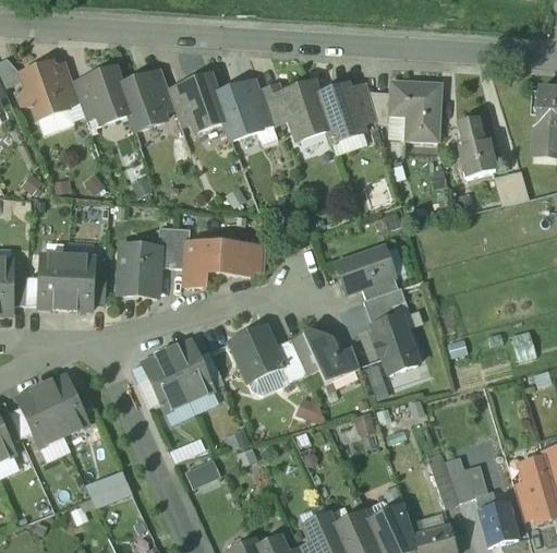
[(52,63),(21,74),(27,91),(20,98),(22,105),(33,106),(37,120),(68,109),(64,97),(53,68),(52,63)]
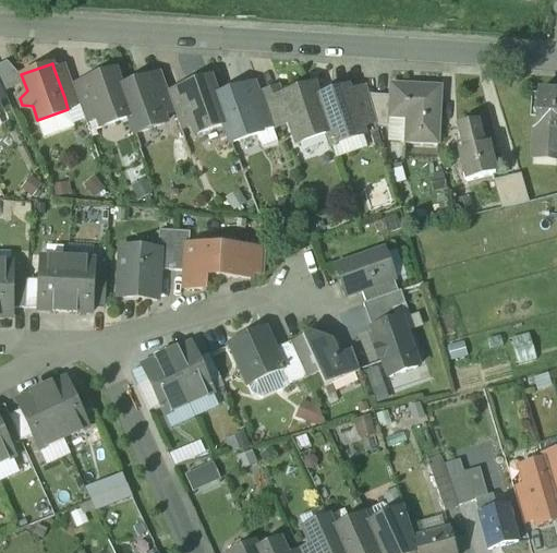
[(67,63),(53,68),(64,97),(76,93),(74,85),(67,63)]
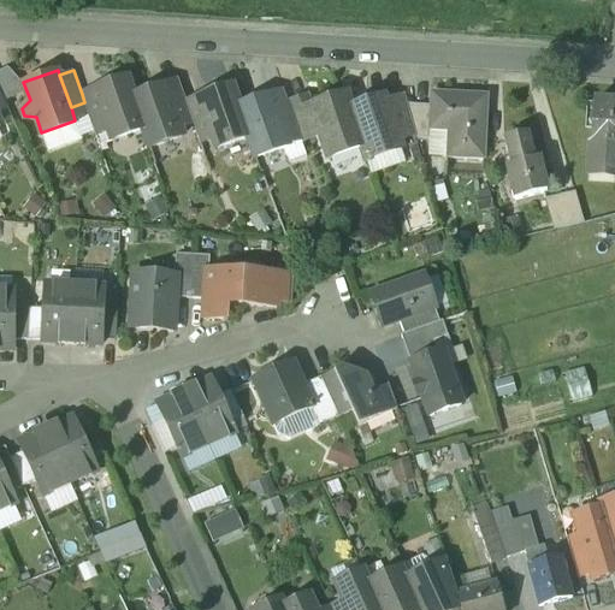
[(126,75),(94,87),(95,89),(110,129),(112,137),(145,126),(132,93),(134,93),(126,75)]
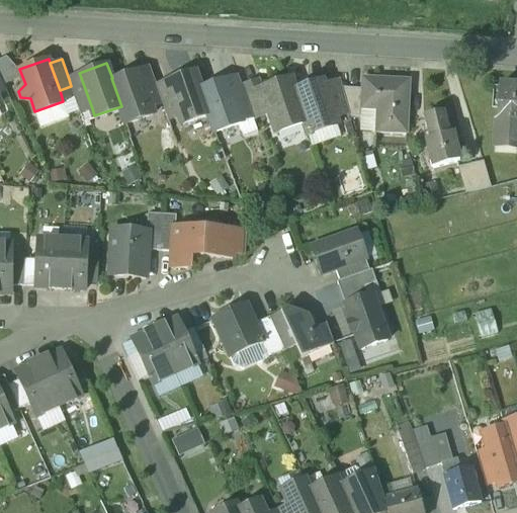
[(157,85),(150,66),(139,71),(151,105),(162,101),(157,85)]
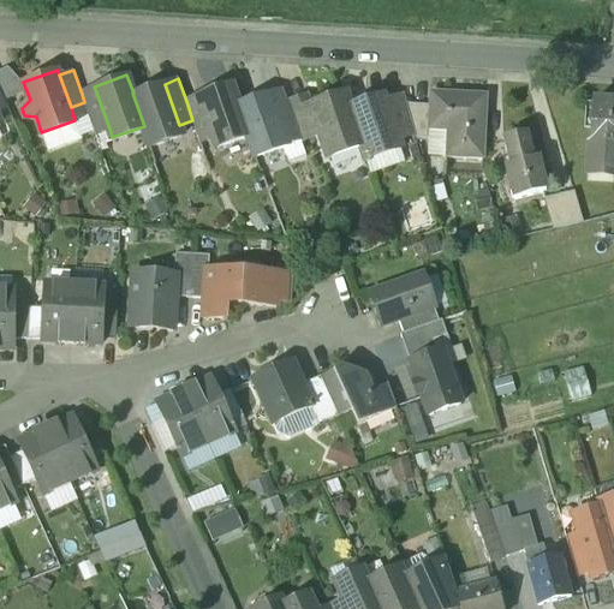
[(133,93),(132,93),(144,126),(149,144),(182,133),(179,125),(165,84),(164,82),(133,93)]
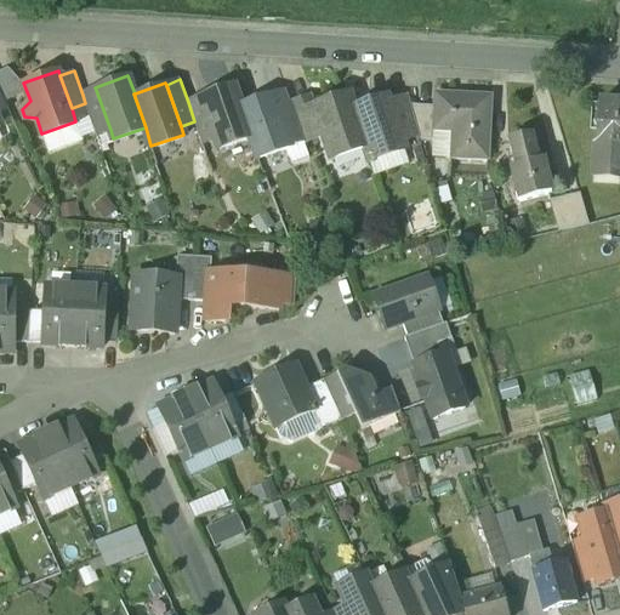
[(233,84),(202,95),(202,97),(216,136),(220,147),(250,136),(251,135),(240,104),(242,104),(233,84)]
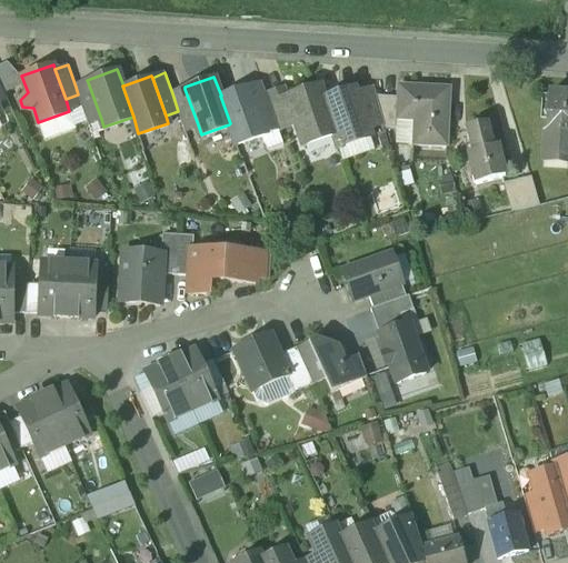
[(88,82),(76,87),(78,94),(88,124),(101,119),(88,82)]
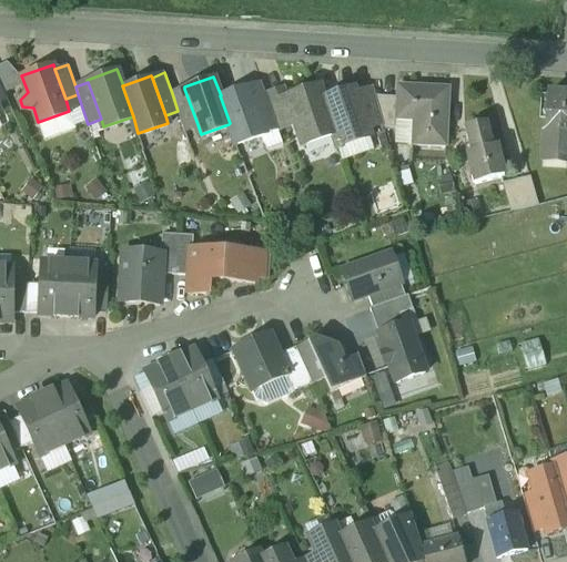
[(265,92),(262,83),(250,88),(265,130),(277,125),(265,92)]
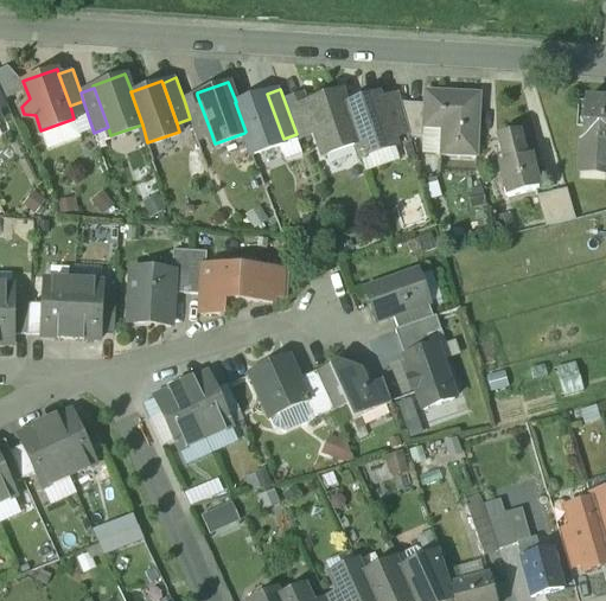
[(480,91),(426,89),(425,101),(423,123),(426,125),(442,125),(441,151),(477,153),(480,91)]
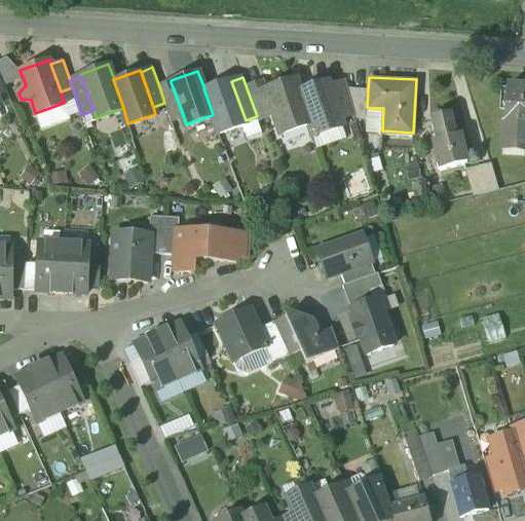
[(295,78),(267,87),(275,111),(273,112),(280,133),(309,122),(299,90),(295,78)]
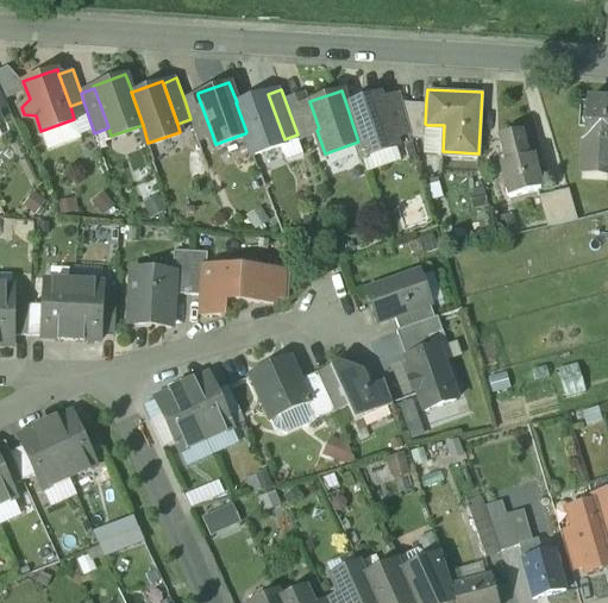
[(237,102),(236,102),(246,132),(245,133),(252,154),(284,142),(284,139),(268,94),(267,92),(237,102)]
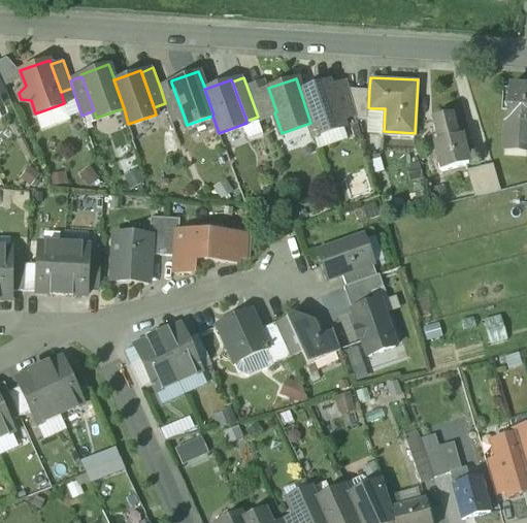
[(268,88),(265,79),(246,86),(258,117),(258,118),(274,112),(276,111),(268,88)]
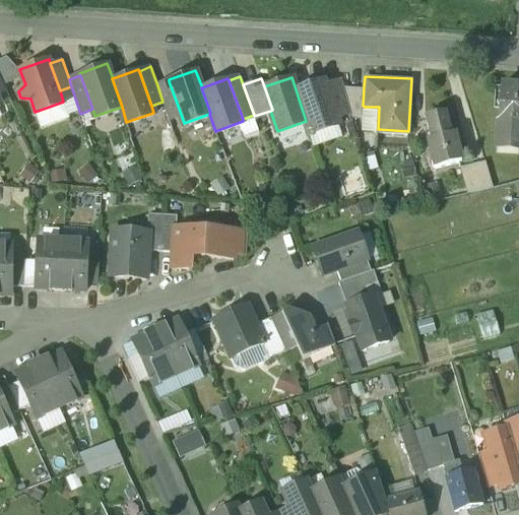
[(342,78),(325,84),(336,116),(350,111),(343,85),(342,78)]
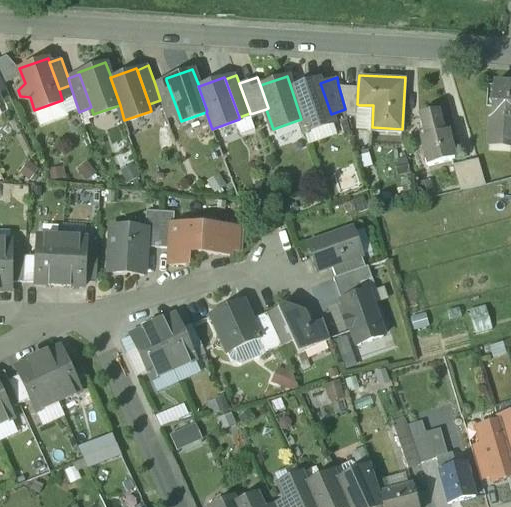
[(320,83),(319,79),(291,88),(301,119),(305,131),(333,121),(331,114),(320,83)]
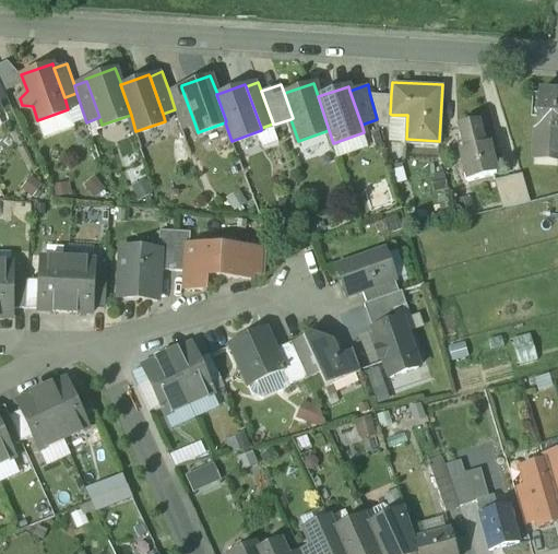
[(194,122),(181,87),(169,92),(175,109),(181,127),(194,122)]
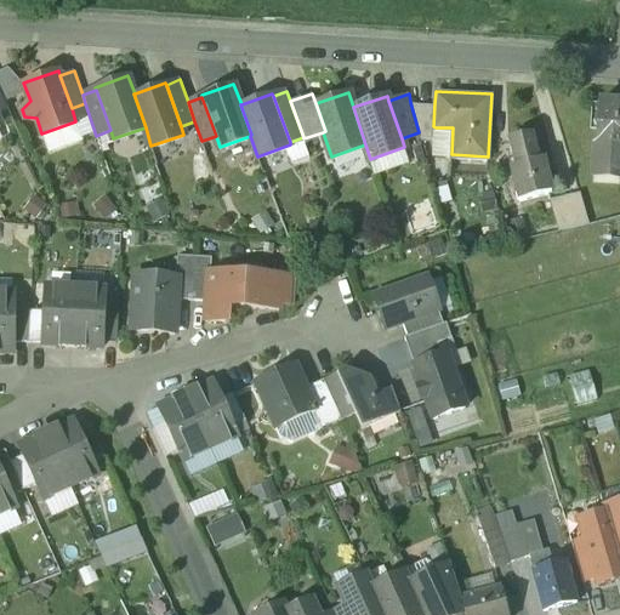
[(619,102),(598,101),(593,178),(619,180),(619,102)]
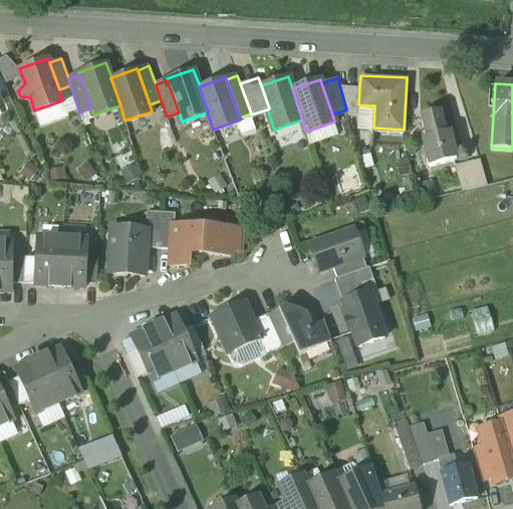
[(359,85),(339,84),(346,109),(347,112),(359,113),(360,105),(358,104),(359,85)]
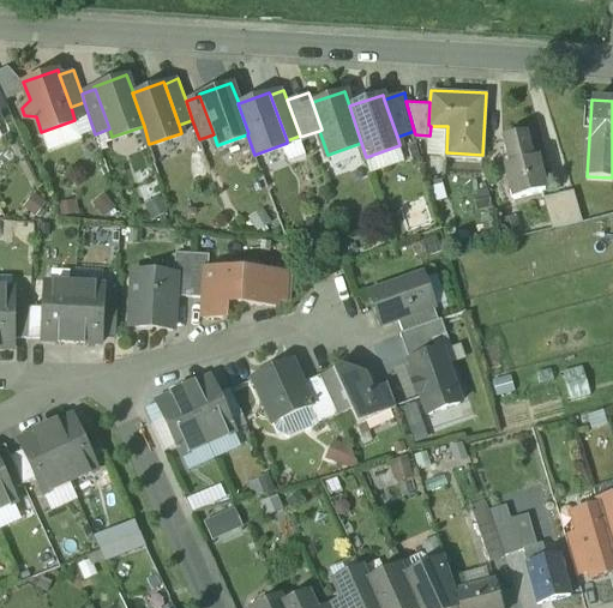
[(533,155),(526,130),(503,134),(509,161),(505,162),(514,197),(545,188),(536,155),(533,155)]
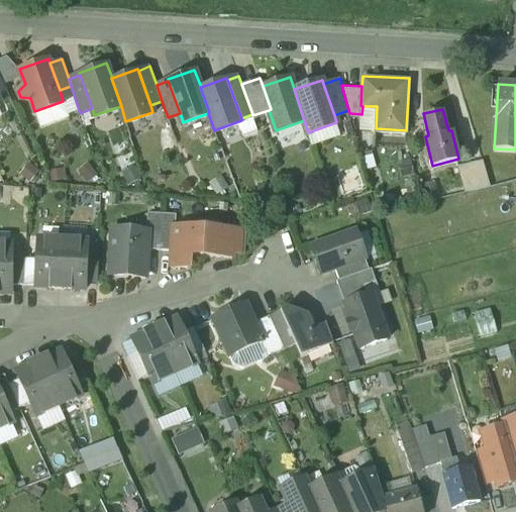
[(483,159),(457,165),(466,190),(489,184),(490,184),(483,159)]
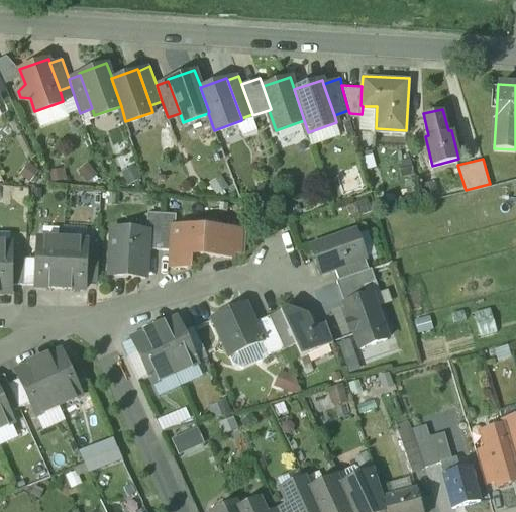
[(162,211),(147,210),(146,229),(148,229),(147,246),(160,247),(162,211)]
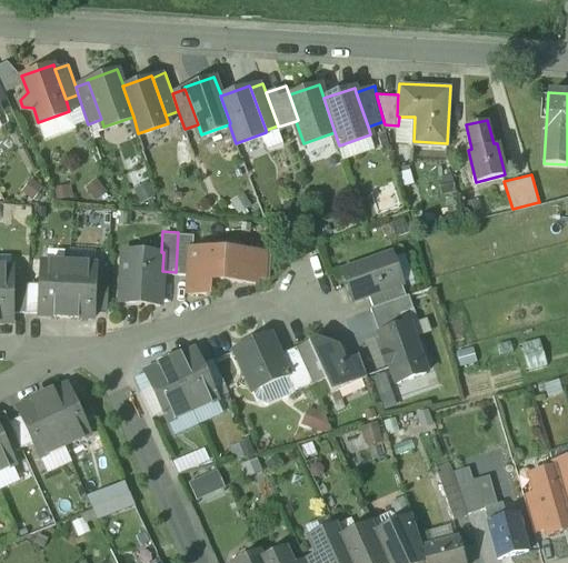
[(193,233),(178,232),(176,272),(189,273),(191,247),(193,247),(193,233)]
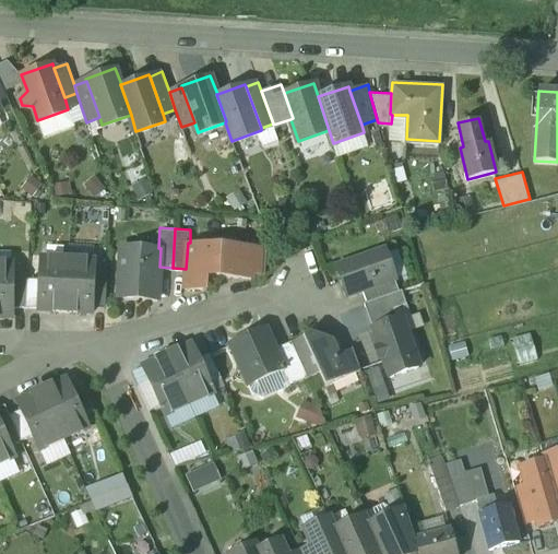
[(190,243),(188,243),(186,269),(185,286),(206,287),(208,273),(251,277),(251,270),(264,271),(265,247),(190,243)]
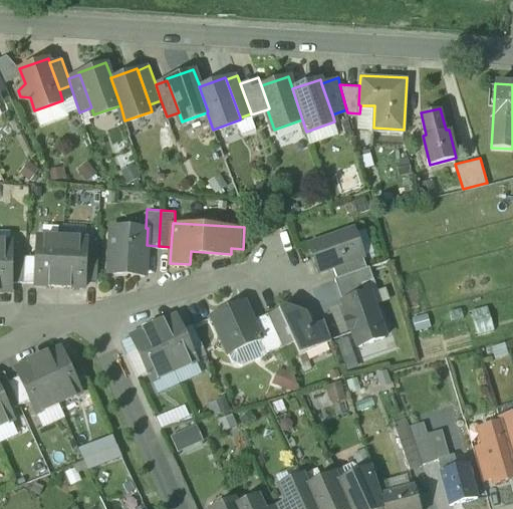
[(146,228),(111,226),(108,271),(145,273),(147,245),(148,228),(146,228)]
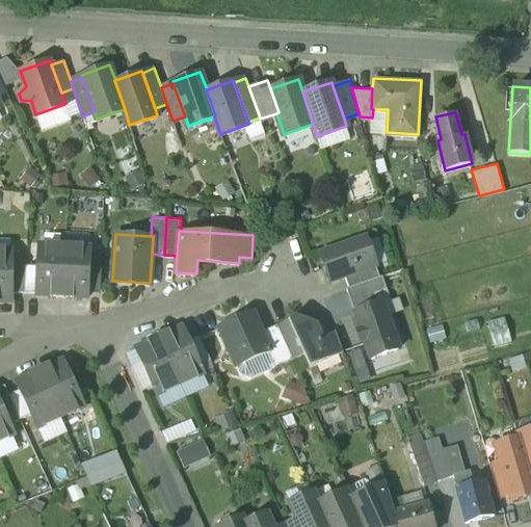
[(366,235),(321,252),(330,279),(345,273),(375,263),(366,235)]
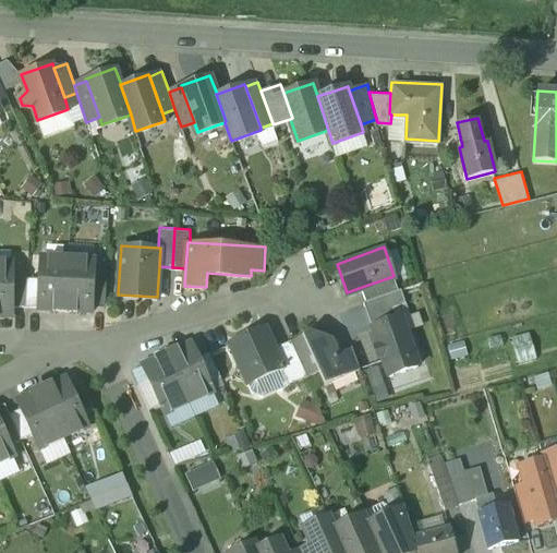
[(68,256),(41,255),(40,277),(39,305),(39,307),(39,308),(65,309),(68,256)]
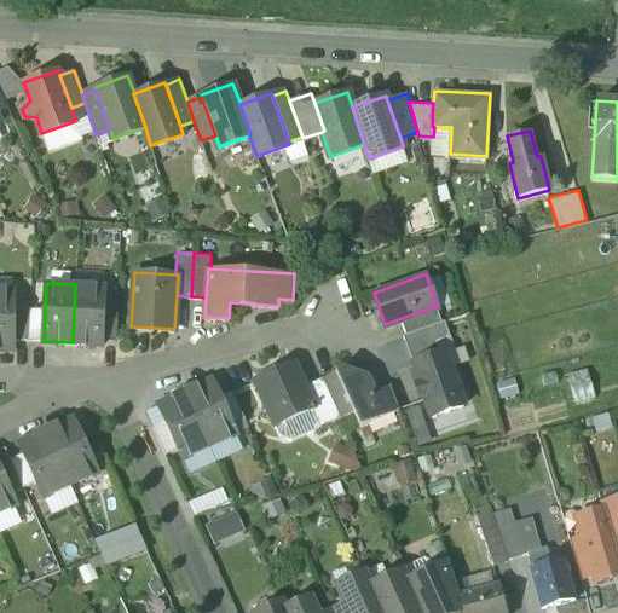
[(104,285),(75,284),(73,342),(102,343),(102,334),(104,302),(104,285)]
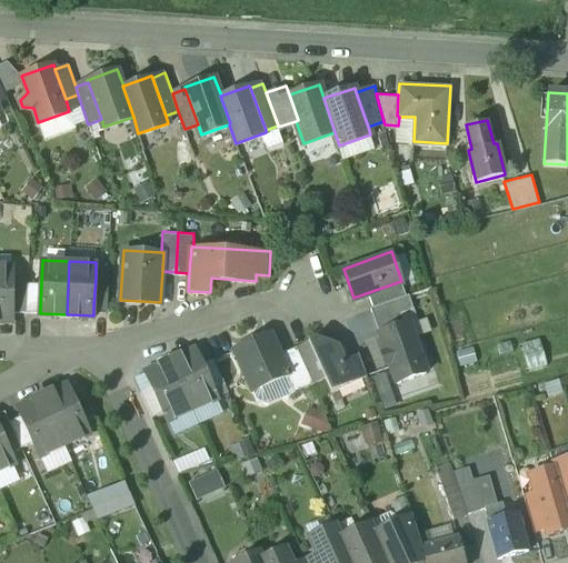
[(12,267),(0,265),(0,319),(12,320),(12,311),(12,282),(12,267)]
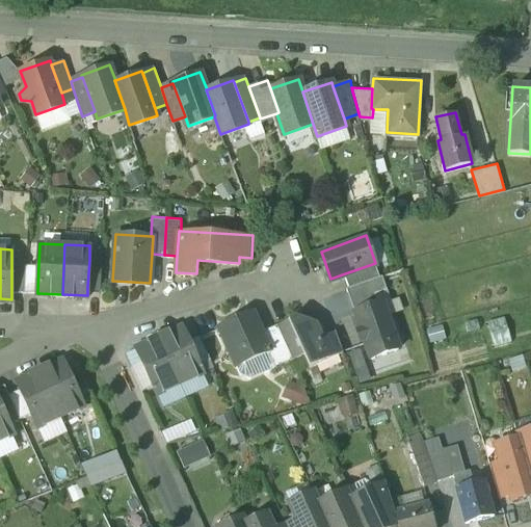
[(102,260),(89,260),(87,287),(100,287),(102,260)]
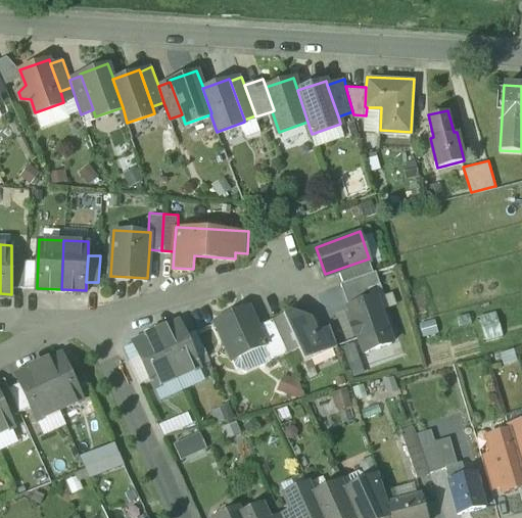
[(369,259),(339,269),(343,281),(373,270),(369,259)]
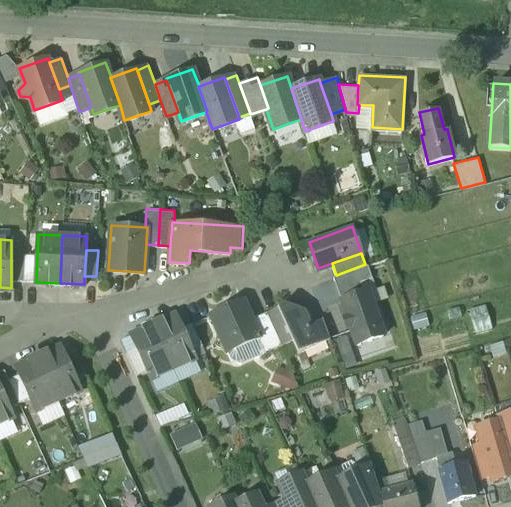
[(24,280),(25,254),(11,254),(11,280),(24,280)]
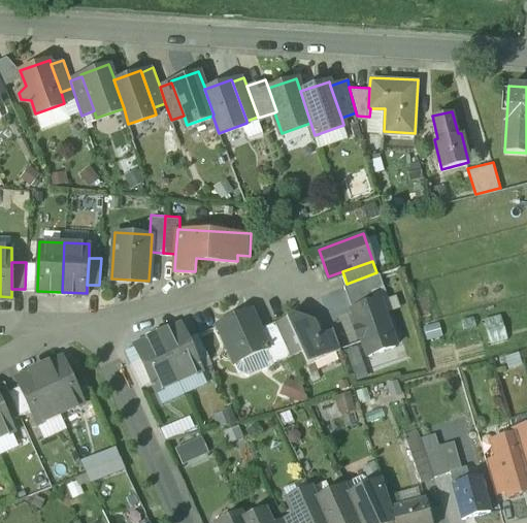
[(38,262),(26,262),(25,289),(37,289),(38,262)]
